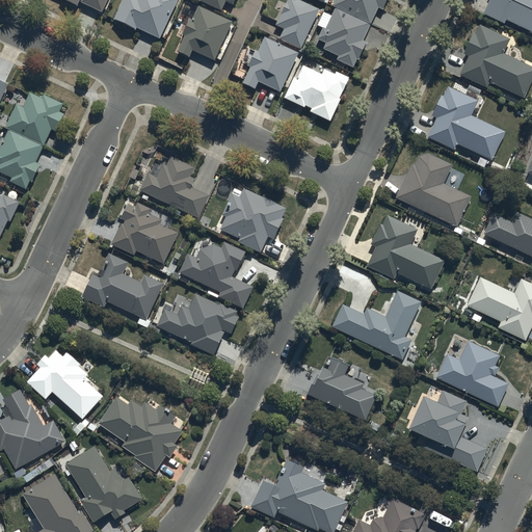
[(75,0),(100,11),(105,0),(75,0)]
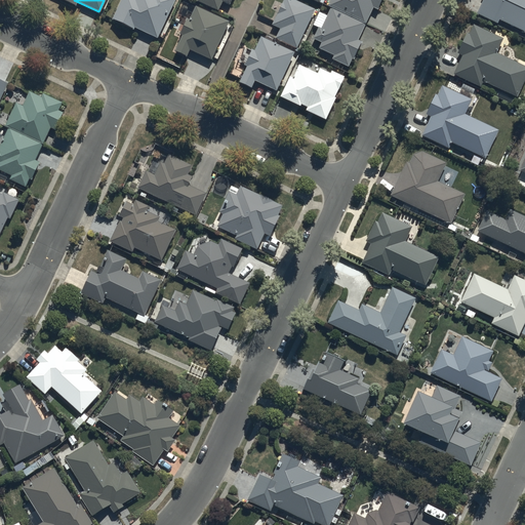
[(121,0),(114,15),(157,37),(173,0),(121,0)]
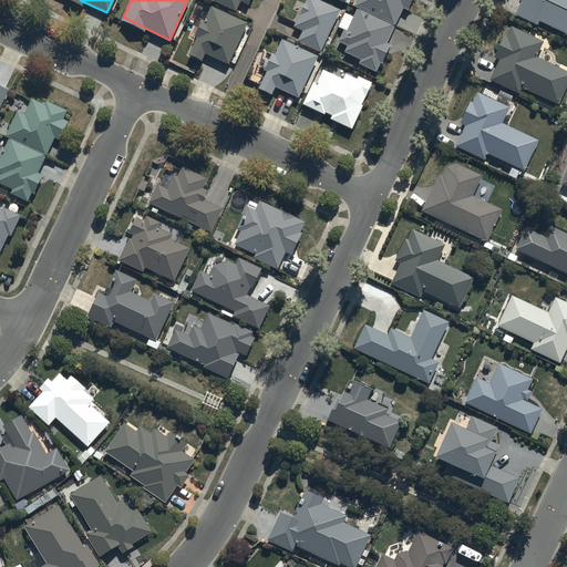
[(213,0),(235,10),(239,0),(240,0),(247,3),(248,0),(213,0)]
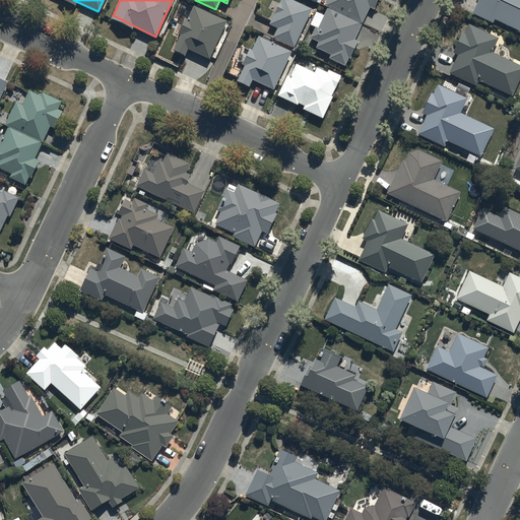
[(274,37),(295,47),(312,9),(294,0),(279,0),(268,23),(278,28),(274,37)]
